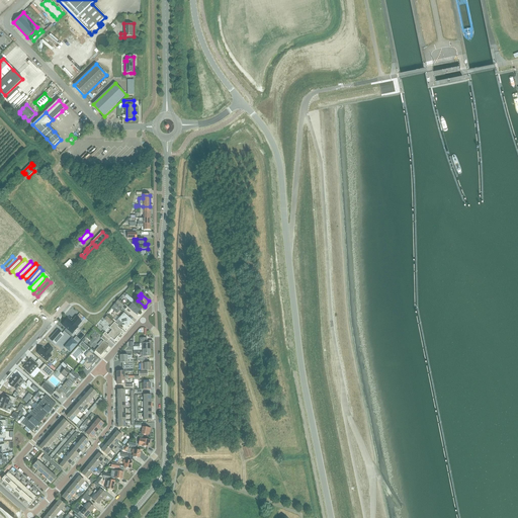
[(131,310),(137,316),(142,310),(134,301),(135,300),(127,294),(125,296),(133,304),(132,305),(128,308),(131,310)]
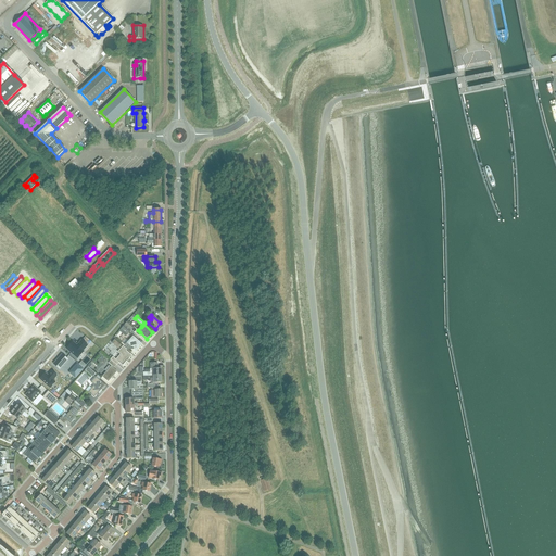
[(128,321),(125,325),(131,330),(135,327),(128,321)]
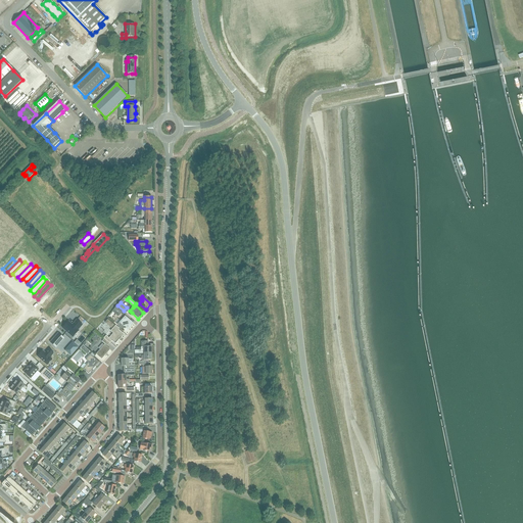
[(124,311),(117,305),(113,310),(121,315),(124,311)]
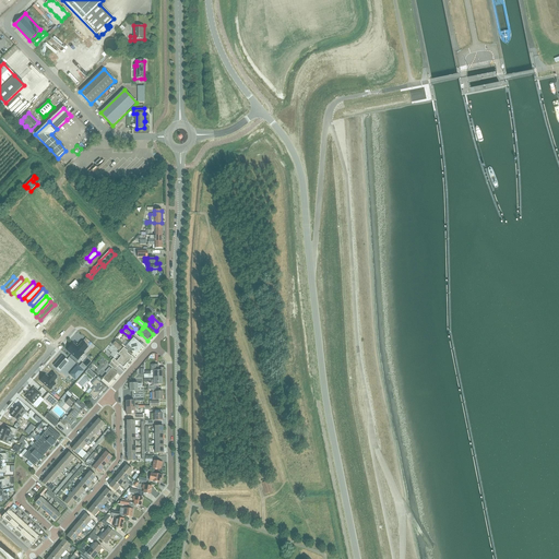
[(129,346),(127,349),(130,353),(133,351),(137,353),(143,346),(133,337),(128,345),(129,346)]
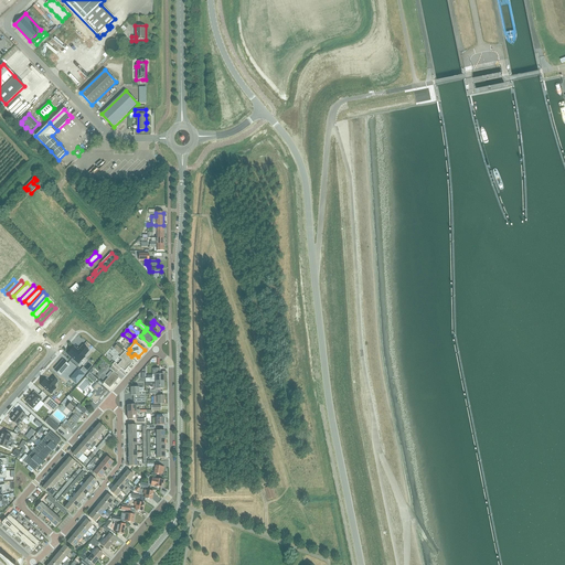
[(114,349),(120,354),(124,351),(116,344),(114,349)]
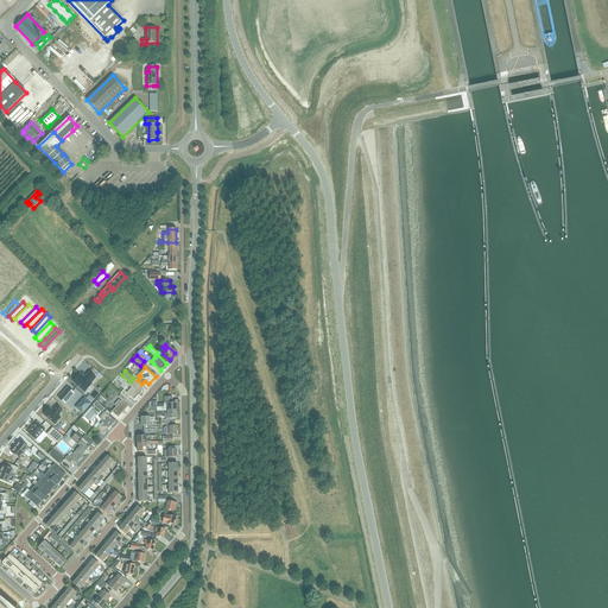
[(80,374),(74,381),(86,392),(92,385),(92,384),(96,378),(89,372),(84,378),(80,374)]
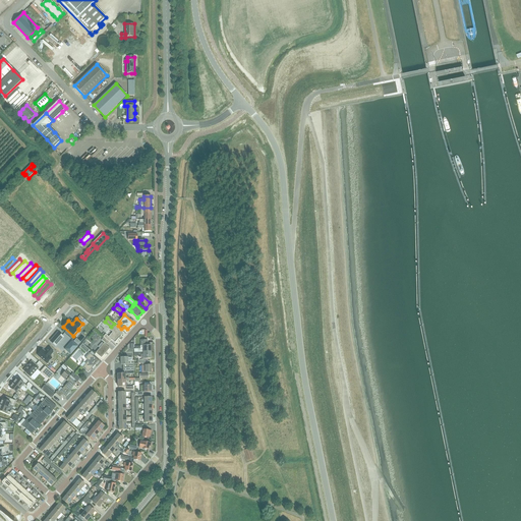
[(104,332),(109,330),(104,321),(96,326),(99,333),(103,331),(104,332)]
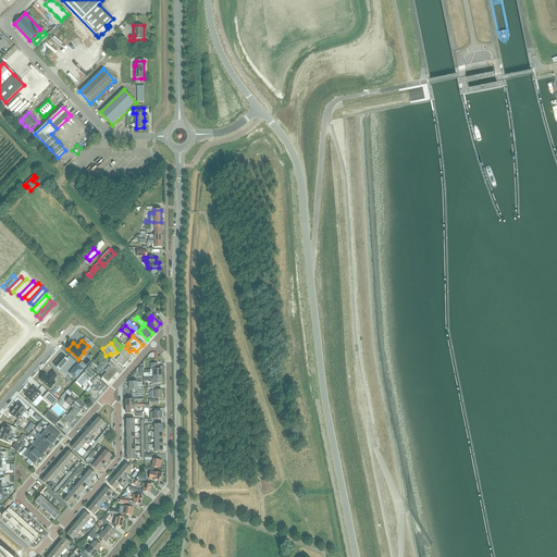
[(111,360),(111,361),(116,366),(119,362),(120,363),(120,364),(121,364),(123,367),(132,356),(126,351),(127,350),(123,347),(119,353),(122,356),(116,361),(113,358),(111,360)]
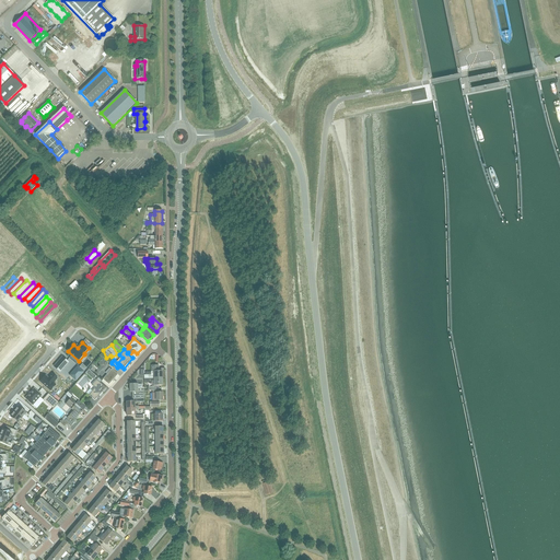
[(62,357),(54,366),(60,372),(69,362),(62,357)]
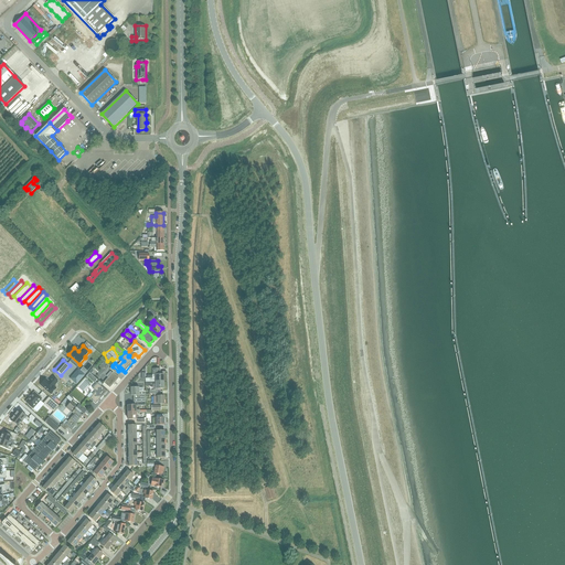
[(96,376),(103,368),(102,365),(97,371),(95,370),(92,373),(96,376)]
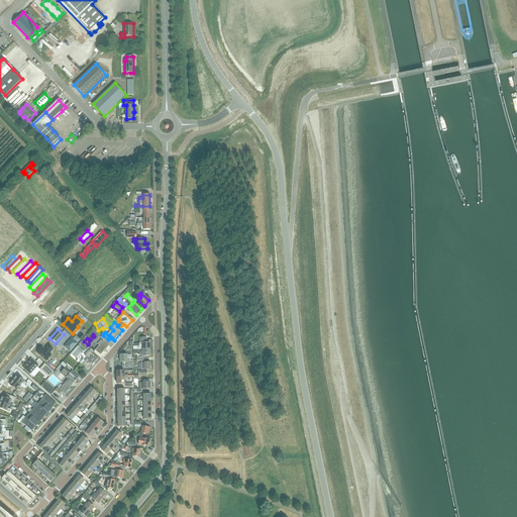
[(133,346),(133,349),(136,349),(149,349),(149,343),(146,343),(146,337),(139,337),(140,346),(133,346)]
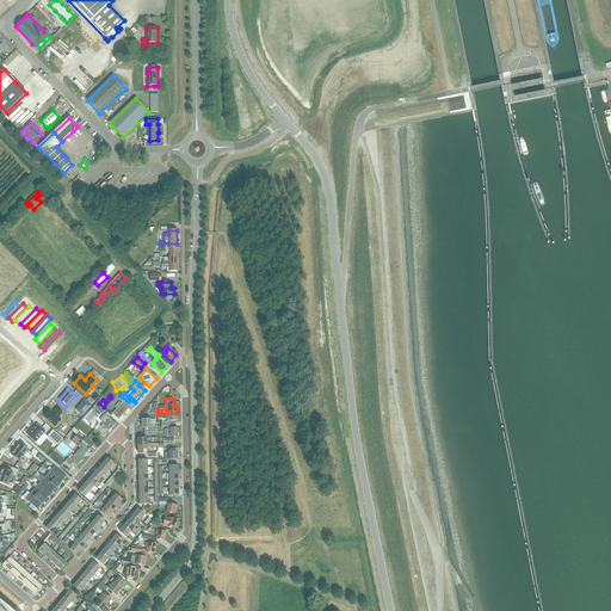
[(82,415),(92,406),(85,400),(76,409),(82,415)]
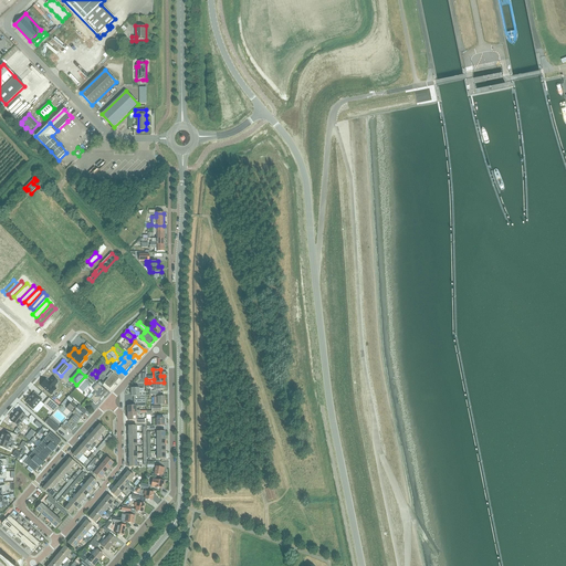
[(113,374),(104,384),(111,389),(115,384),(114,383),(115,381),(116,383),(119,378),(113,374)]
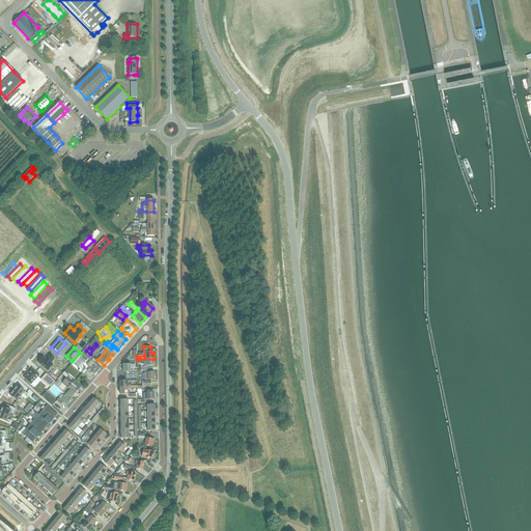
[(44,356),(38,362),(48,371),(53,365),(51,363),(54,359),(50,355),(47,358),(48,358),(47,359),(44,356)]
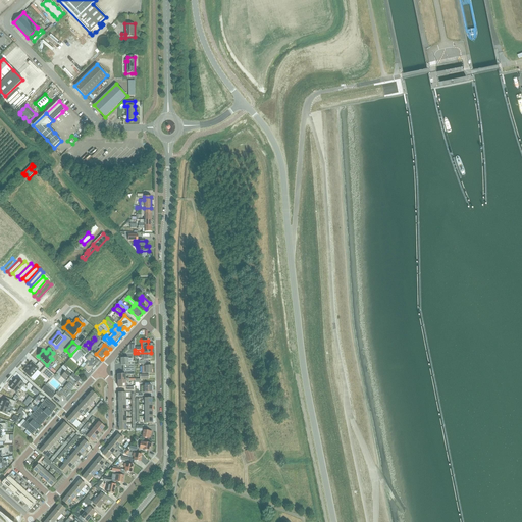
[(89,362),(83,368),(89,373),(95,366),(96,366),(100,362),(93,356),(95,355),(92,353),(90,354),(86,359),(89,362)]
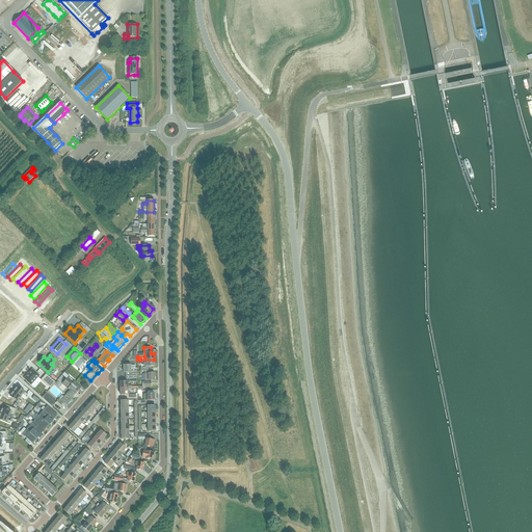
[(126,379),(129,379),(130,379),(137,379),(137,369),(135,369),(135,367),(134,365),(131,365),(124,365),(124,372),(126,372),(126,379)]
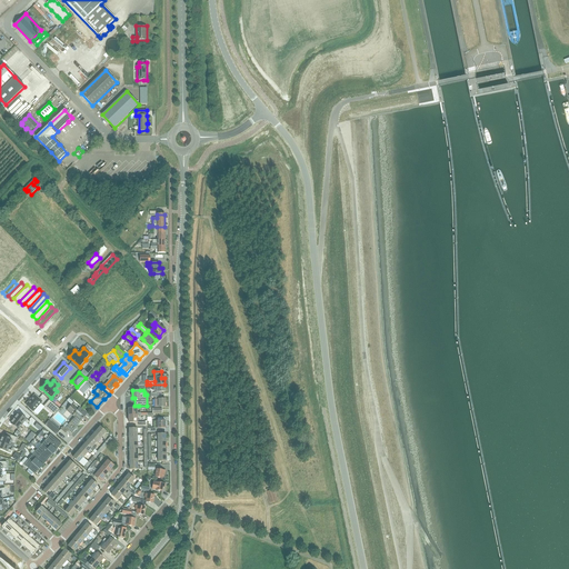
[(63,393),(55,403),(60,409),(69,398),(63,393)]
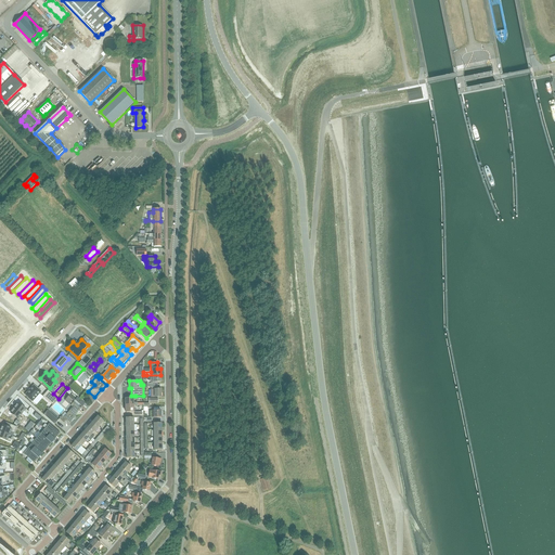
[(34,385),(25,395),(33,401),(41,391),(34,385)]
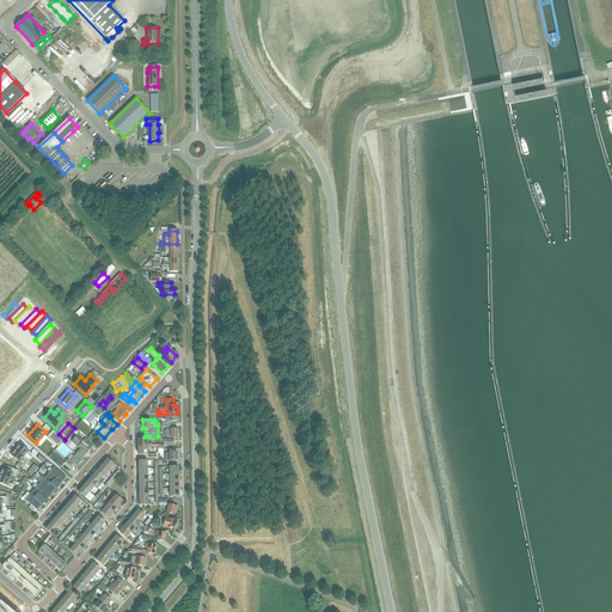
[(53,430),(47,438),(59,447),(63,440),(53,430)]
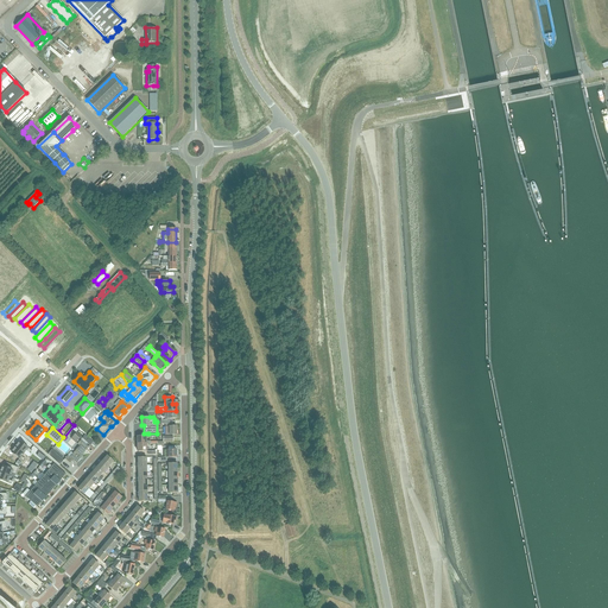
[(76,432),(71,438),(76,443),(81,437),(76,432)]
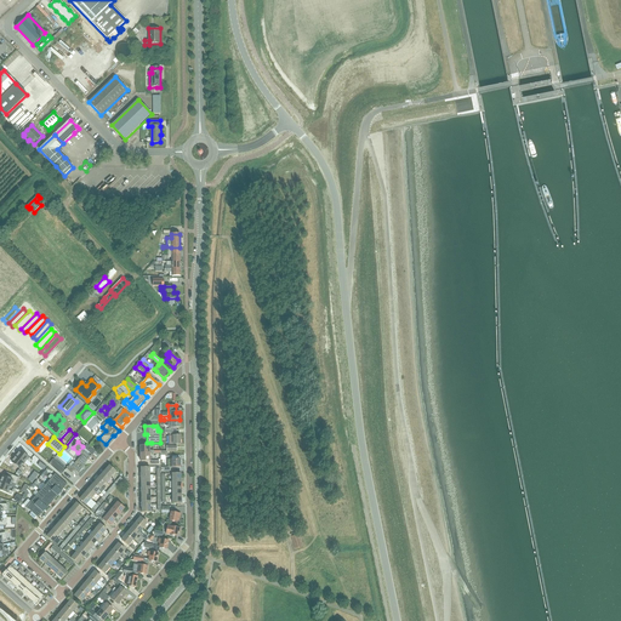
[(84,448),(89,451),(92,455),(95,451),(87,444),(84,448)]
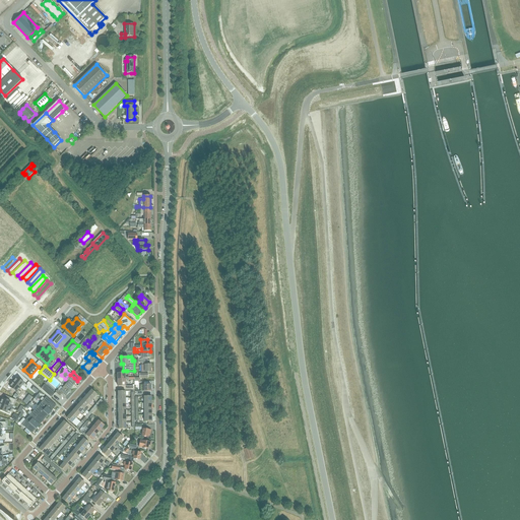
[(73,380),(74,378),(70,375),(66,380),(68,381),(62,388),(61,387),(56,392),(60,396),(62,394),(65,397),(71,390),(69,388),(71,386),(72,387),(74,385),(73,384),(75,382),(73,380)]
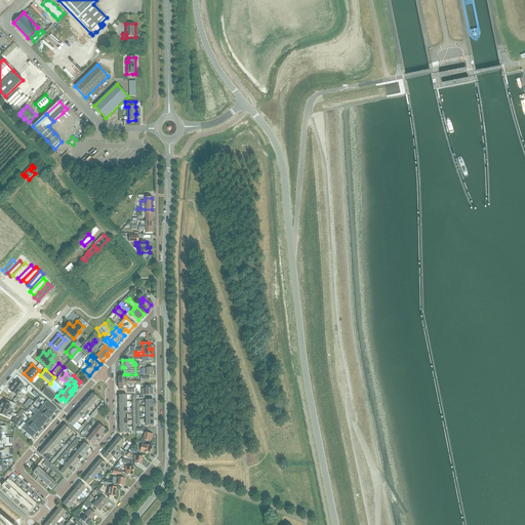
[(17,381),(13,386),(21,392),(25,395),(27,392),(26,391),(28,389),(25,387),(17,381)]
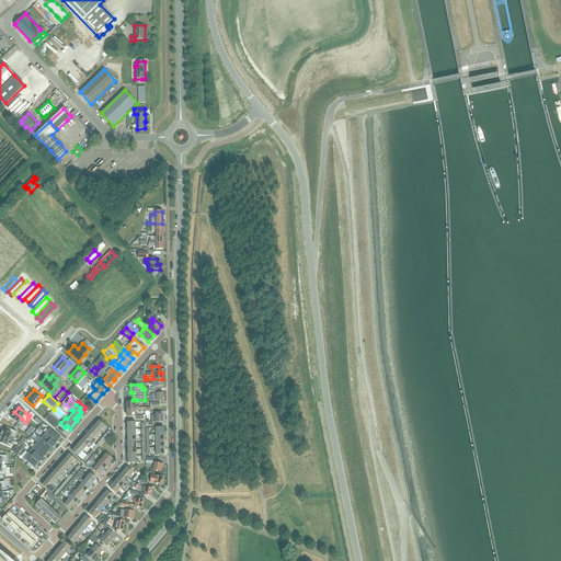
[(14,412),(10,418),(19,423),(21,426),(23,424),(20,421),(22,419),(14,412)]
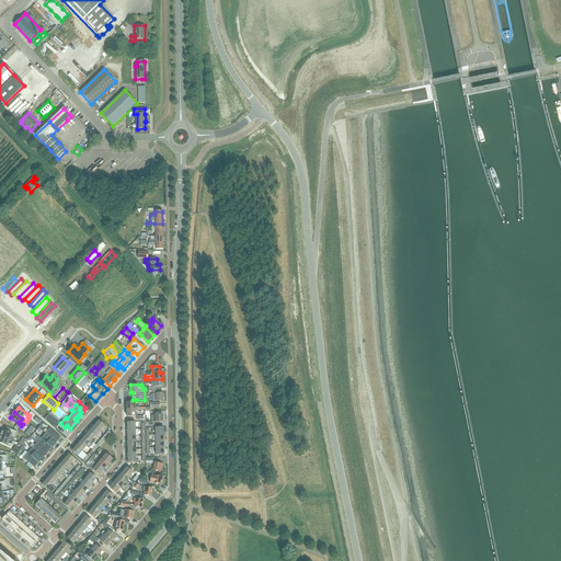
[(48,415),(44,420),(55,428),(58,425),(48,415)]
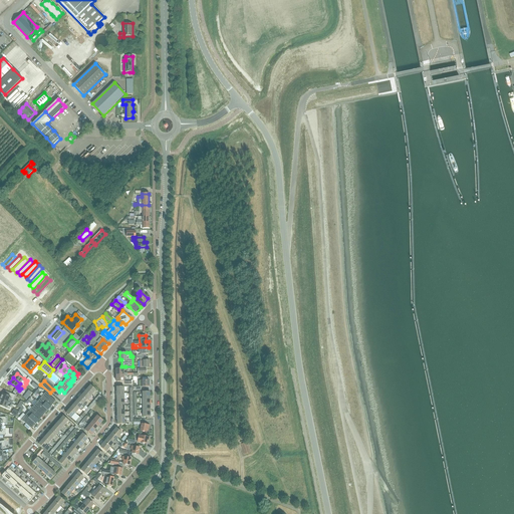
[(86,390),(91,395),(96,390),(90,384),(86,390)]
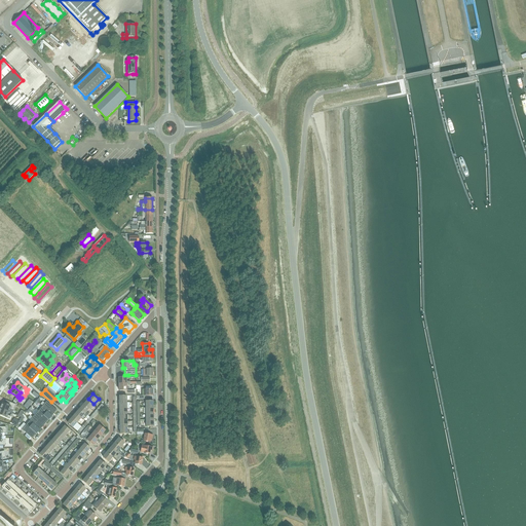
[(84,404),(89,409),(94,404),(88,399),(84,404)]
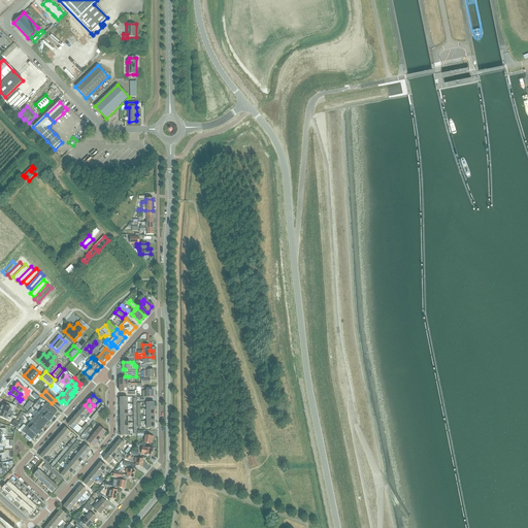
[(2,404),(0,409),(9,414),(12,415),(13,411),(15,406),(7,402),(6,405),(3,404),(2,404)]
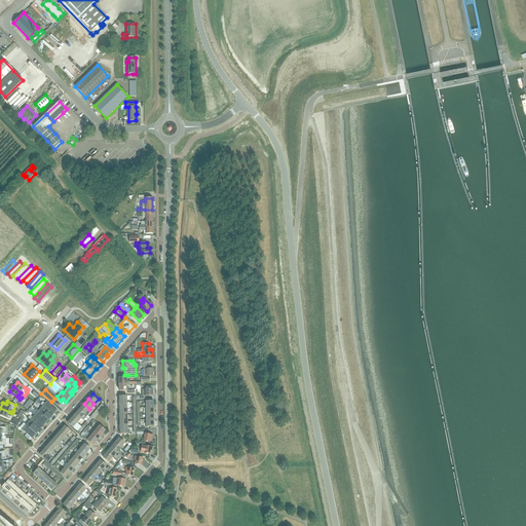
[(42,406),(52,415),(58,410),(46,402),(45,403),(42,406)]
